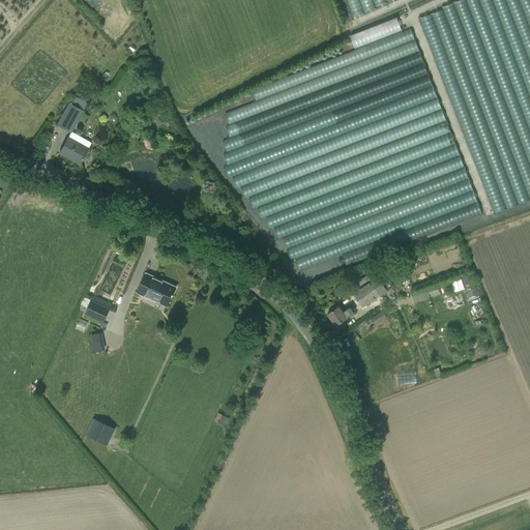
[(96,0),(106,25),(127,18),(121,0),(96,0)]
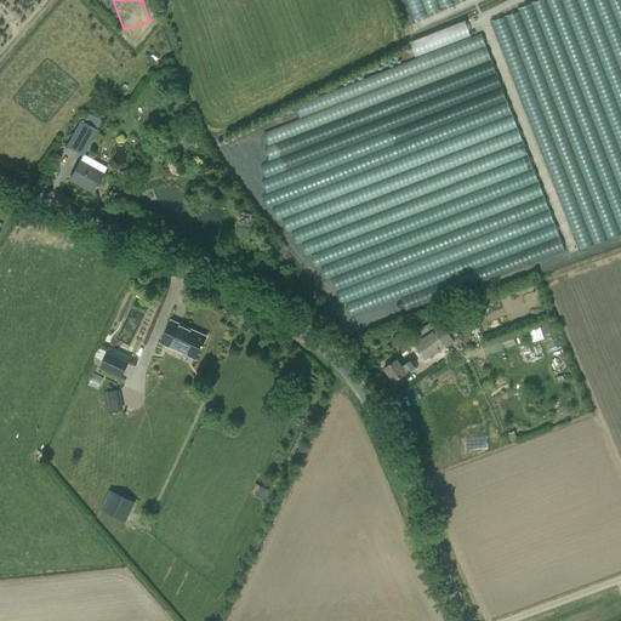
[(402,0),(409,22),(478,0),(402,0)]
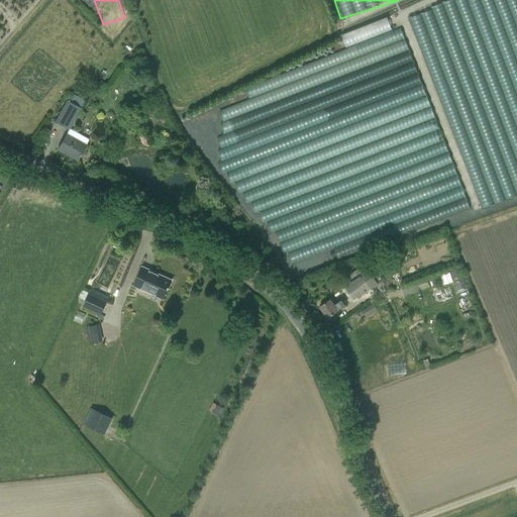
[(516,0),(456,0),(457,2),(416,16),(477,199),(474,200),(477,210),(516,196),(516,0)]
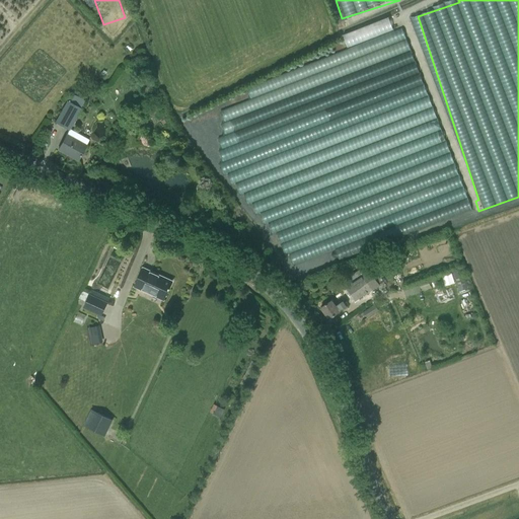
[(393,18),(232,106),(225,148),(287,262),(364,248),(363,253),(372,252),(381,204),(334,195),(336,184),(330,186),(313,155),(314,149),(308,152),(305,146),(313,142),(312,141),(305,139),(310,116),(338,110),(341,117),(348,112),(363,115),(366,96),(421,195),(422,204),(429,215),(433,191),(435,203),(444,219),(458,217),(438,99),(393,18)]
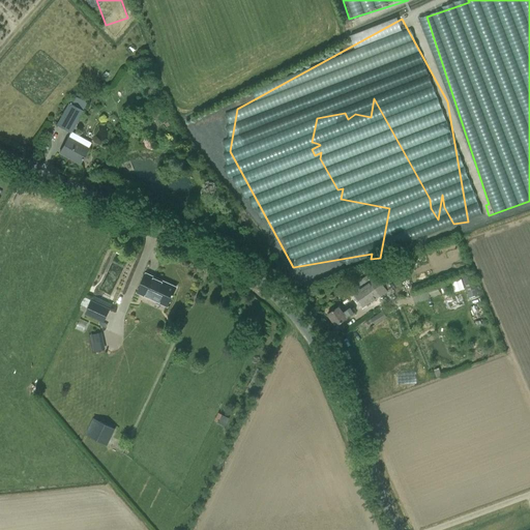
[(70,134),(83,111),(82,110),(86,102),(75,96),(70,104),(68,102),(56,125),(70,134)]
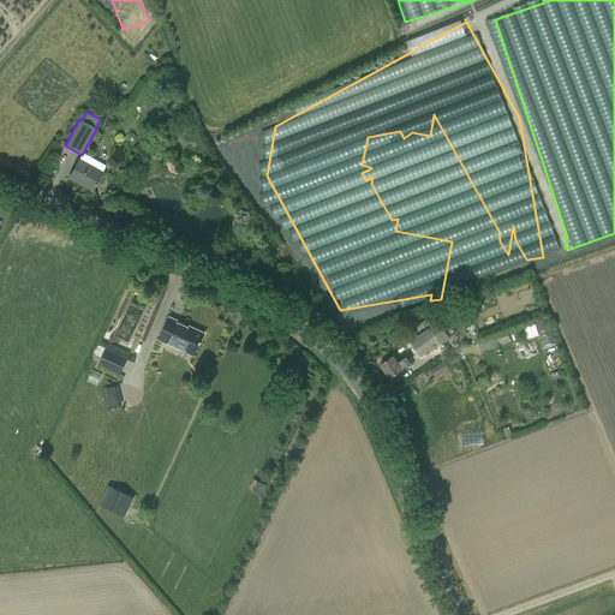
[(180,139),(187,130),(180,125),(173,135),(180,139)]
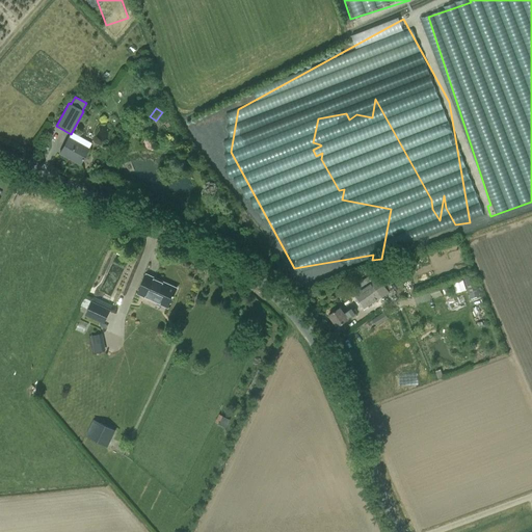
[(79,165),(84,156),(90,143),(72,133),(69,138),(68,138),(64,144),(59,154),(68,158),(68,157),(79,164),(79,165)]
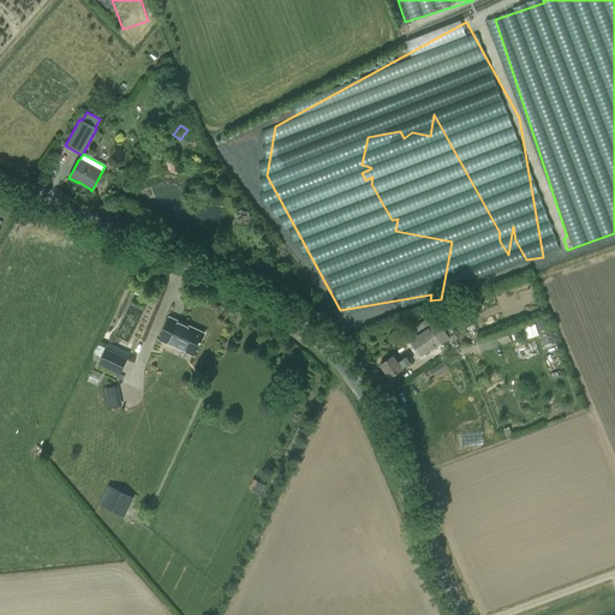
[(193,357),(198,345),(199,344),(201,344),(202,341),(201,341),(204,334),(203,334),(203,335),(192,330),(187,328),(189,327),(169,318),(165,329),(159,341),(193,357)]
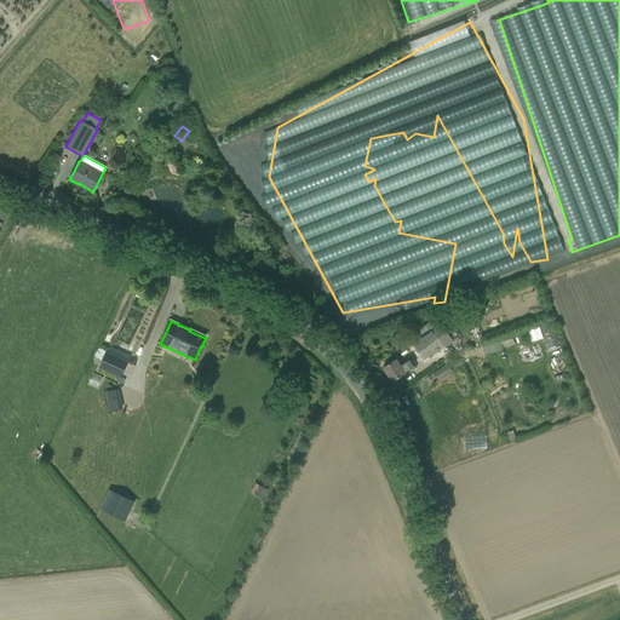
[(551,321),(540,325),(545,337),(556,333),(551,321)]
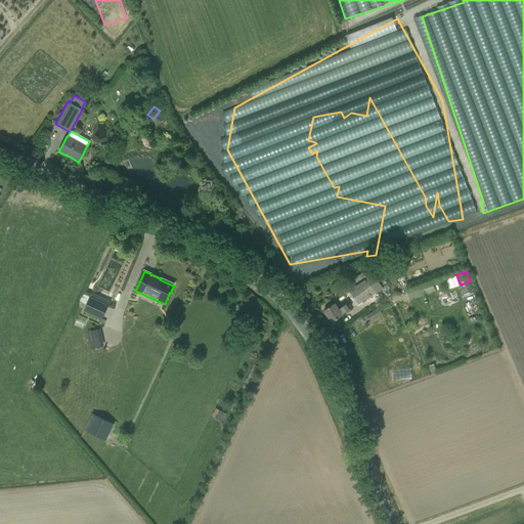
[(359,282),(356,277),(345,285),(358,304),(383,288),(373,273),(359,282)]
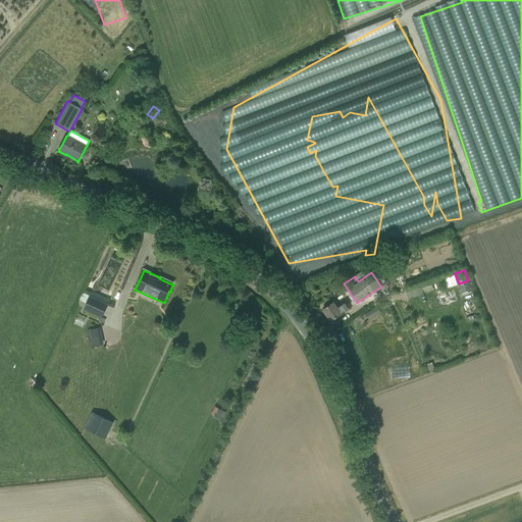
[(468,280),(459,283),(462,294),(471,291),(468,280)]
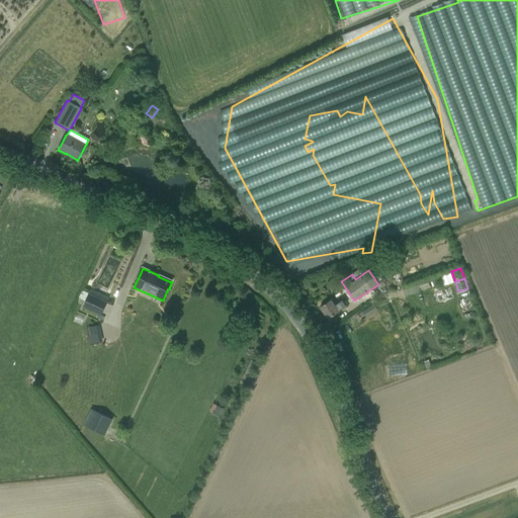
[(433,284),(423,286),(424,292),(435,290),(433,284)]
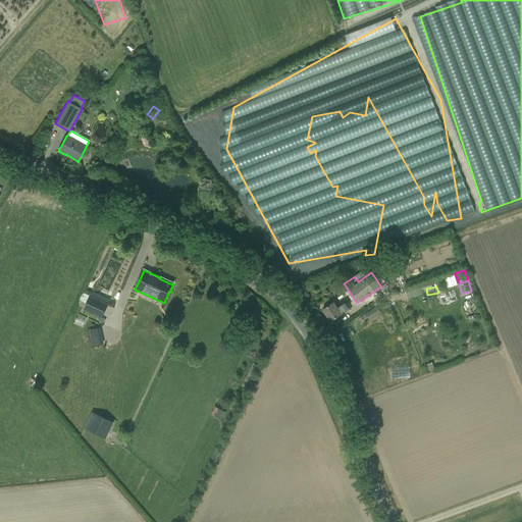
[(84,309),(102,318),(110,301),(92,292),(84,309)]
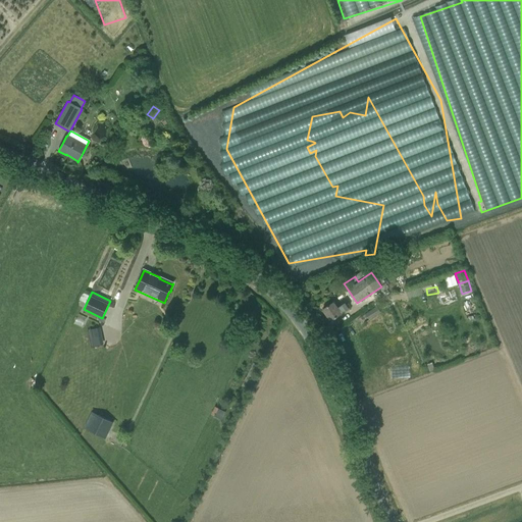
[(330,321),(338,315),(349,309),(345,304),(337,308),(333,302),(331,304),(322,310),(330,321)]
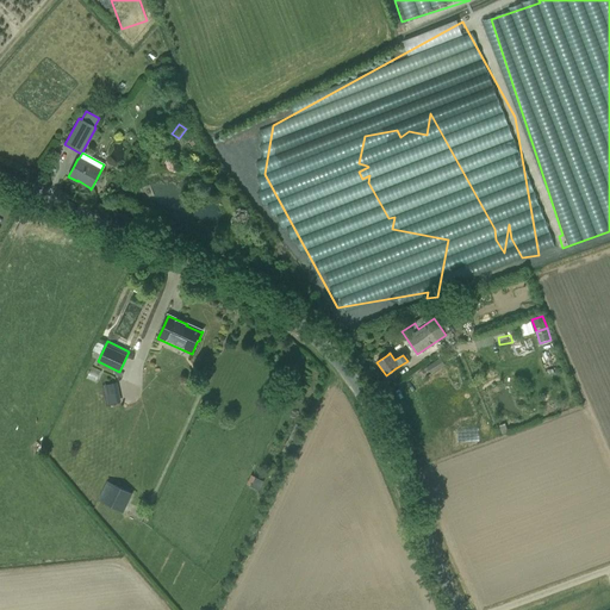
[(440,359),(427,367),(431,374),(443,366),(440,359)]
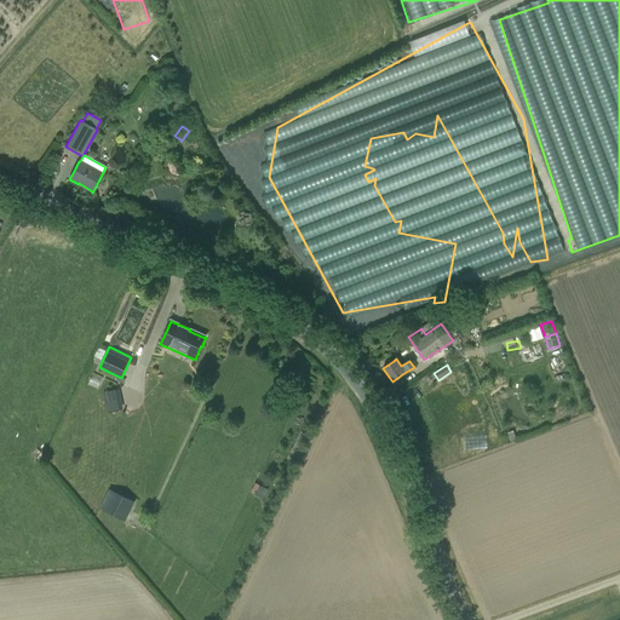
[(509,379),(498,383),(500,395),(512,391),(509,379)]
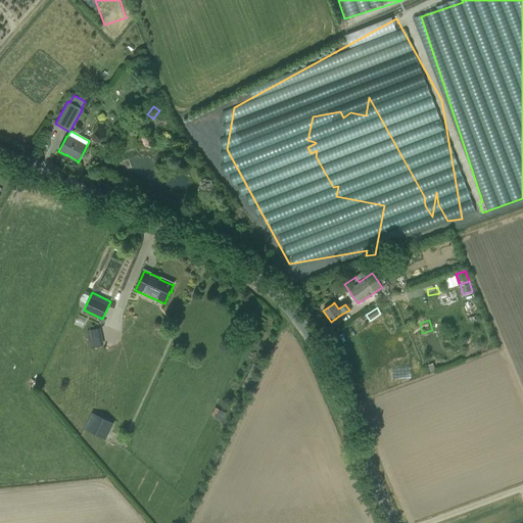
[(98,348),(106,346),(103,330),(94,332),(98,348)]
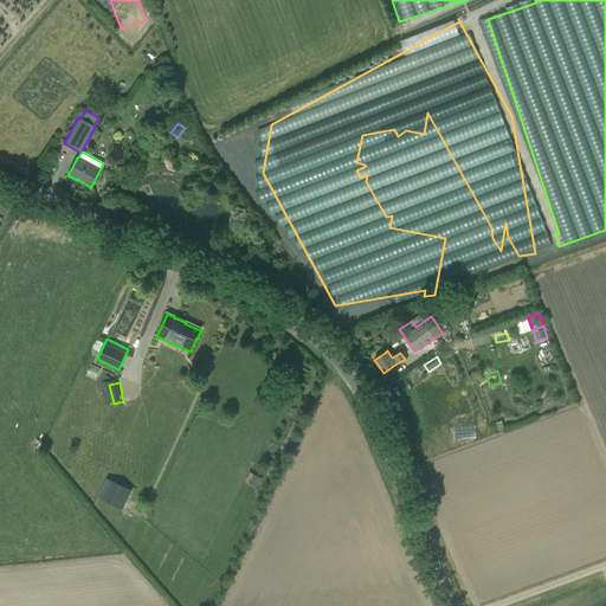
[(204,444),(207,436),(197,430),(193,439),(204,444)]
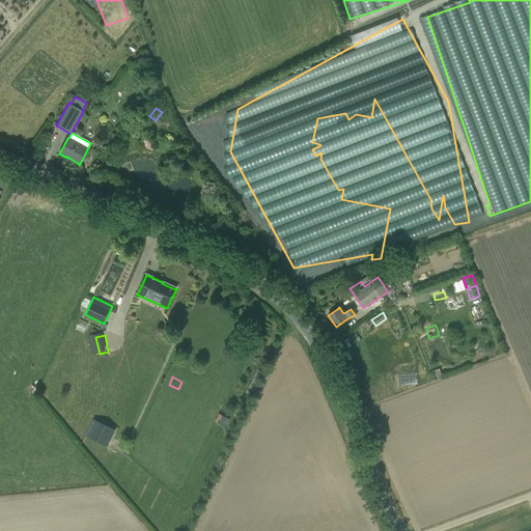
[(225,391),(221,398),(227,401),(231,394),(225,391)]
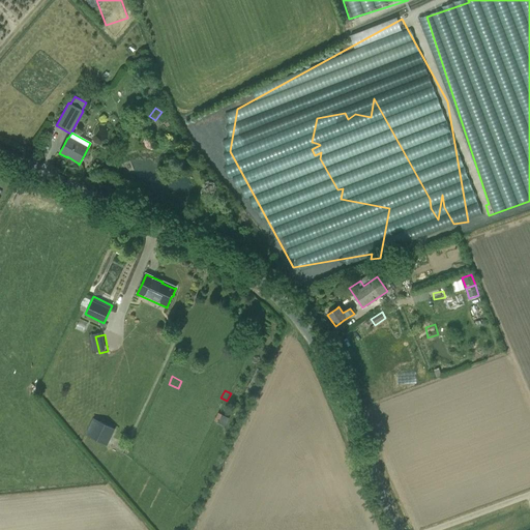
[(229,418),(222,414),(217,422),(225,427),(229,418)]
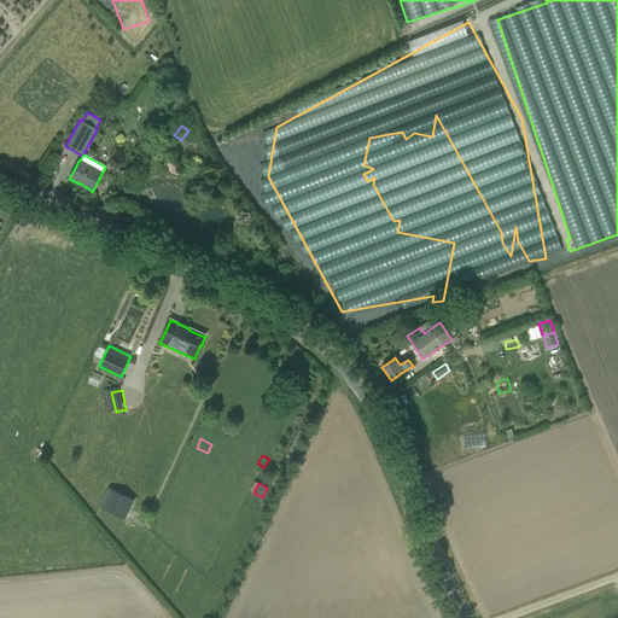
[(99,506),(126,519),(135,501),(109,488),(99,506)]
